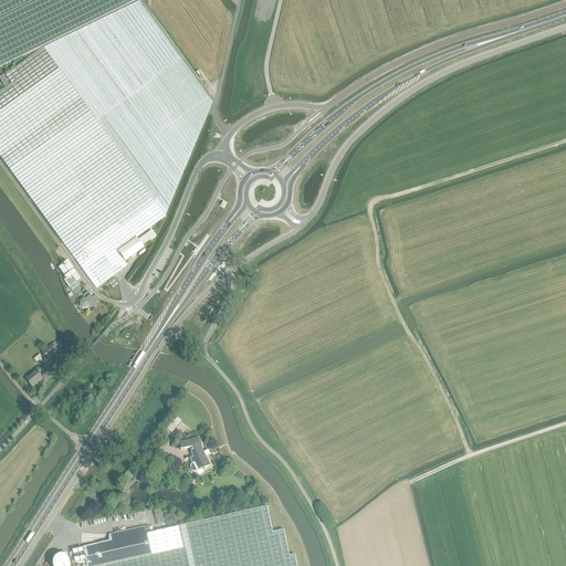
[(0,0),(0,66),(41,45),(140,0),(0,0)]
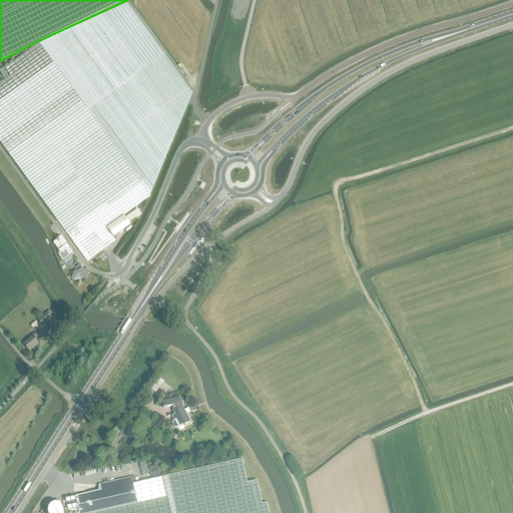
[(130,224),(129,223),(141,214),(137,209),(132,213),(130,210),(150,196),(150,195),(173,139),(188,105),(193,91),(128,2),(39,44),(5,68),(11,76),(0,83),(0,141),(10,155),(46,205),(87,262),(116,240),(113,237),(130,224)]
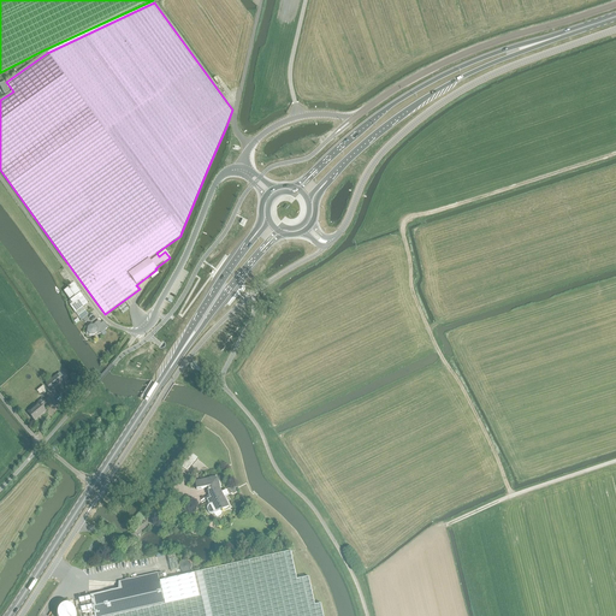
[(75,313),(82,308),(77,301),(78,300),(77,297),(80,295),(72,285),(64,292),(72,304),(70,306),(75,313)]
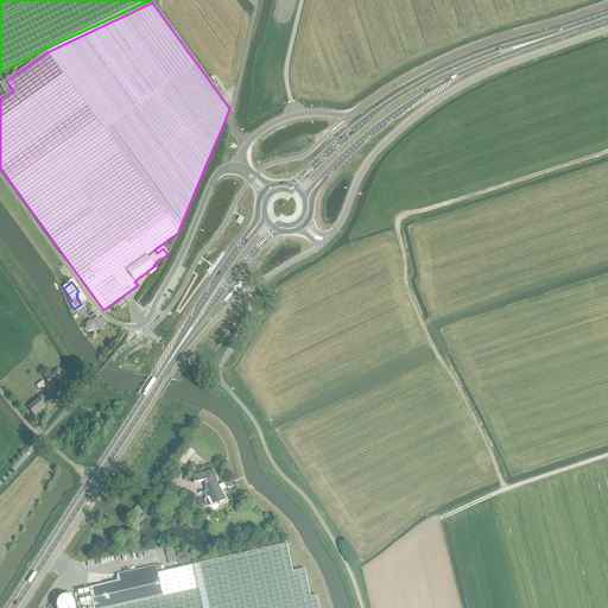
[(127,306),(122,299),(116,304),(121,310),(127,306)]
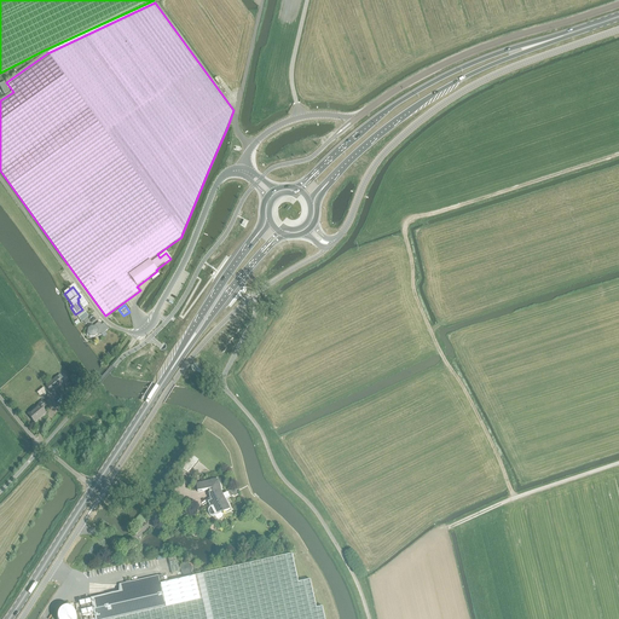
[(99,336),(109,329),(104,323),(102,325),(99,323),(94,328),(91,328),(87,330),(87,334),(90,339),(93,339),(97,335),(97,334),(99,336)]
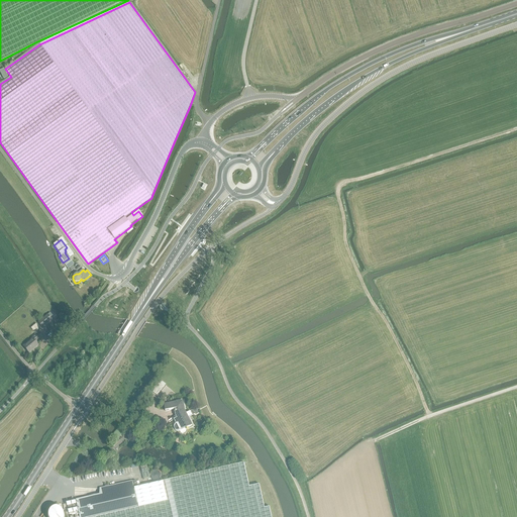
[(42,327),(52,319),(47,315),(38,322),(42,327)]
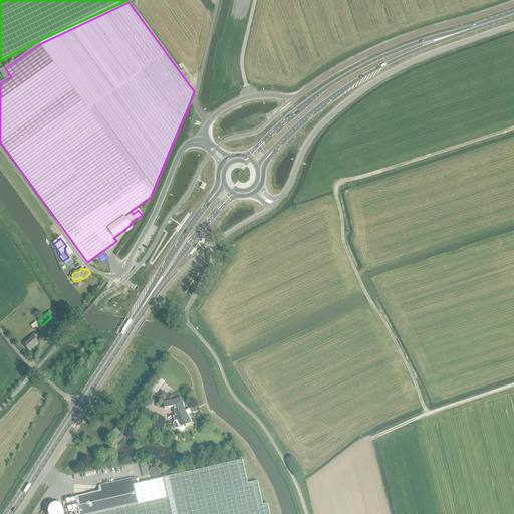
[(36,340),(39,337),(35,332),(32,335),(33,336),(23,344),(29,350),(38,343),(36,340)]
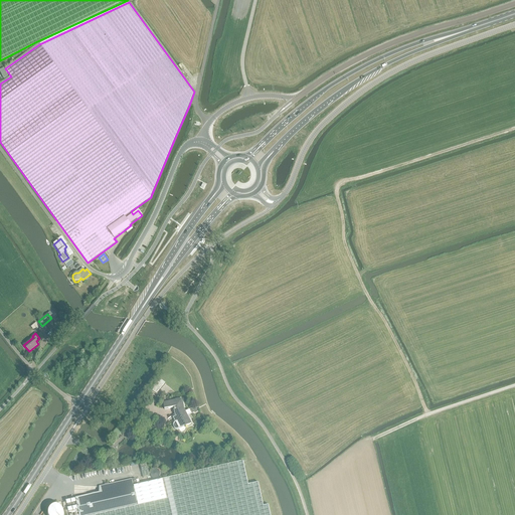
[(157,394),(165,384),(159,378),(150,389),(157,394)]
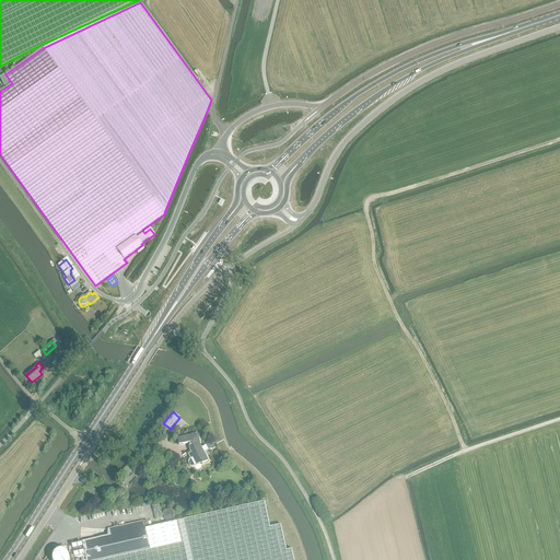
[(194,466),(195,466),(196,468),(197,469),(198,469),(199,469),(201,469),(202,467),(203,466),(202,464),(209,461),(200,443),(198,433),(178,438),(179,445),(190,443),(190,445),(191,446),(191,447),(190,448),(190,451),(183,454),(184,456),(184,457),(188,454),(190,458),(190,459),(189,459),(189,461),(189,462),(189,463),(189,464),(189,465),(190,465),(190,466),(191,466),(193,466),(193,467),(194,466)]
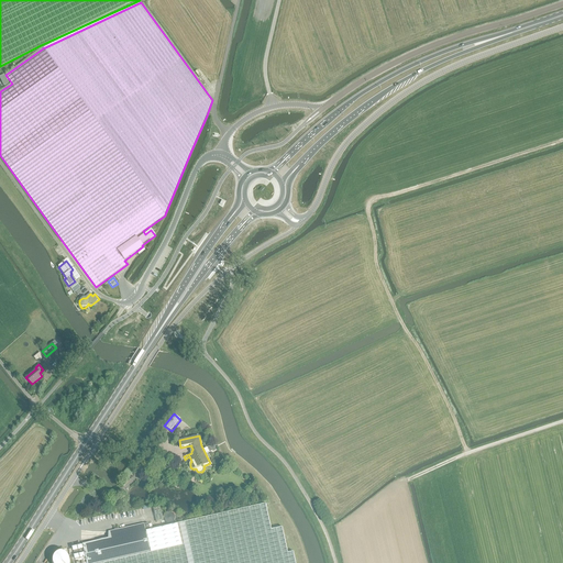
[(296,562),(294,553),(289,554),(288,550),(284,529),(274,531),(267,504),(178,525),(184,545),(108,562),(296,562)]
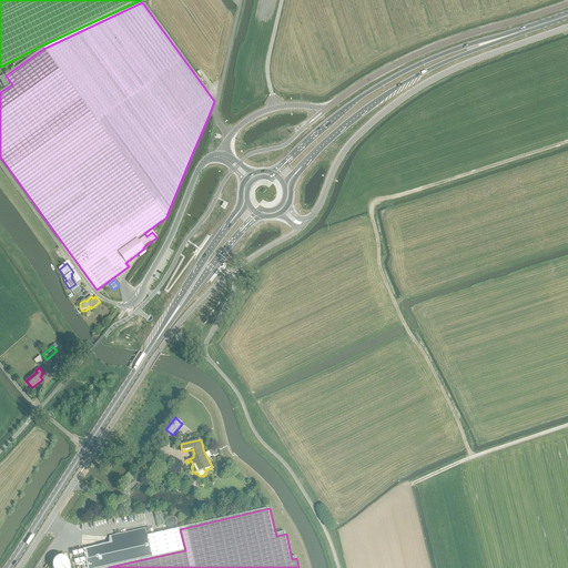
[(161,509),(154,511),(158,527),(165,525),(161,509)]
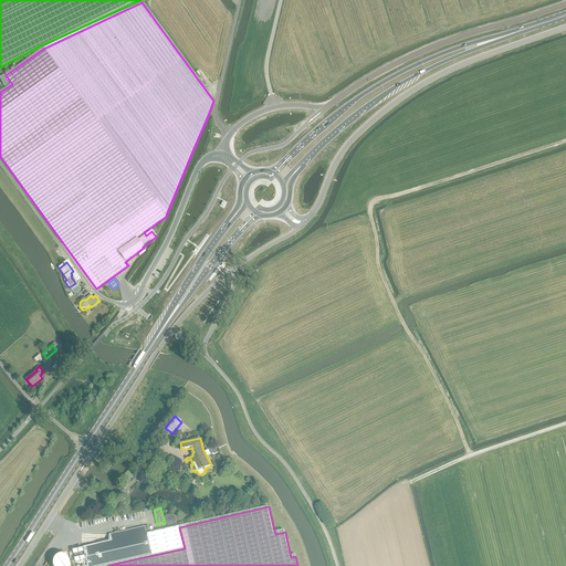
[(87,561),(87,565),(108,565),(185,548),(179,527),(152,533),(149,527),(148,526),(146,526),(119,533),(121,538),(111,542),(109,541),(108,541),(98,543),(97,543),(97,544),(84,547),(84,548),(87,561)]
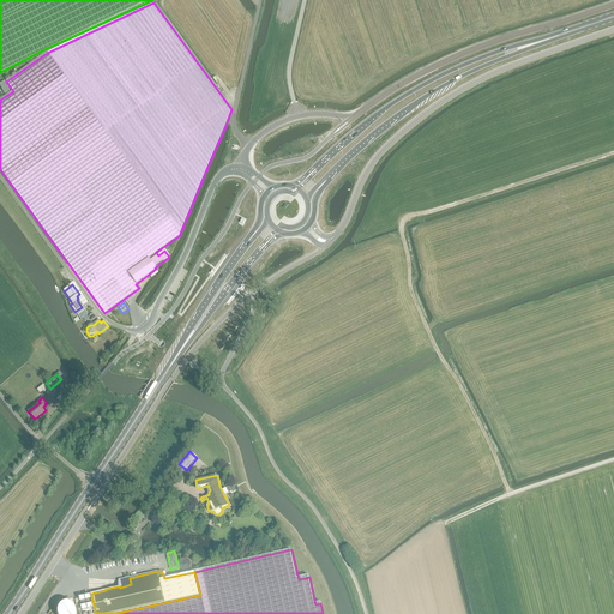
[(91,595),(79,597),(83,611),(95,608),(91,595)]
